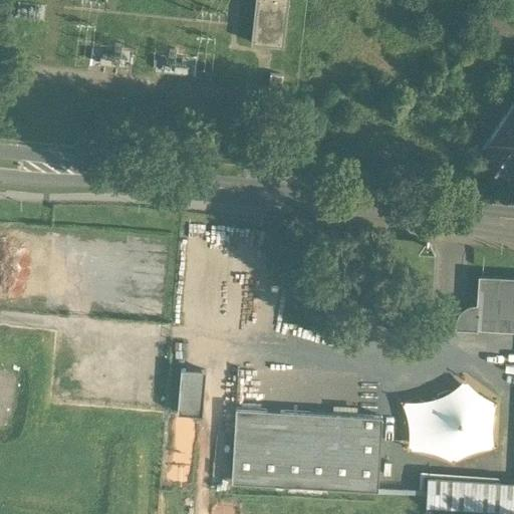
[(287,0),(256,0),(251,42),(282,46),(287,0)]
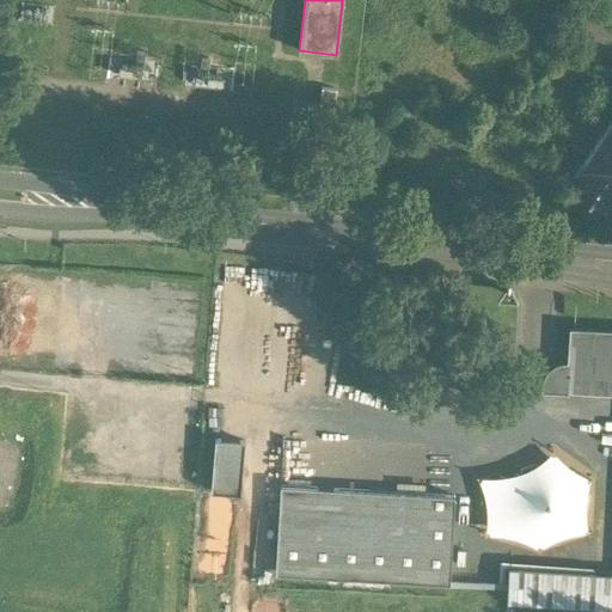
[(611,118),(567,188),(604,212),(611,199),(611,118)]
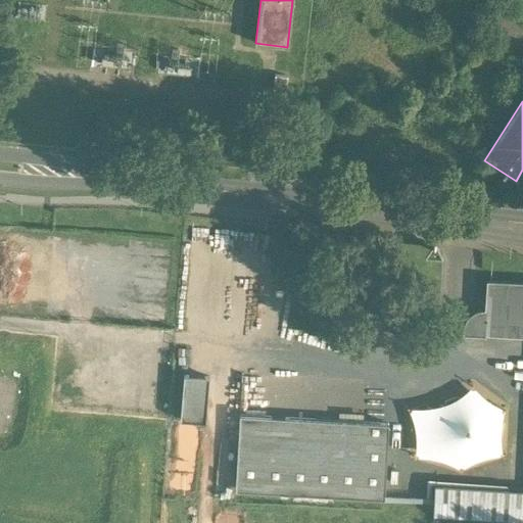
[(522,285),(489,284),(487,315),(480,315),(475,317),(470,321),(468,326),(467,333),(486,334),(485,336),(522,337),(522,285)]
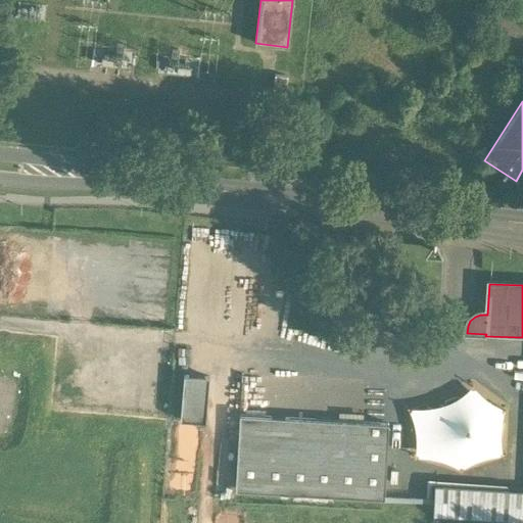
[(208,380),(184,378),(180,423),(204,425),(208,380)]
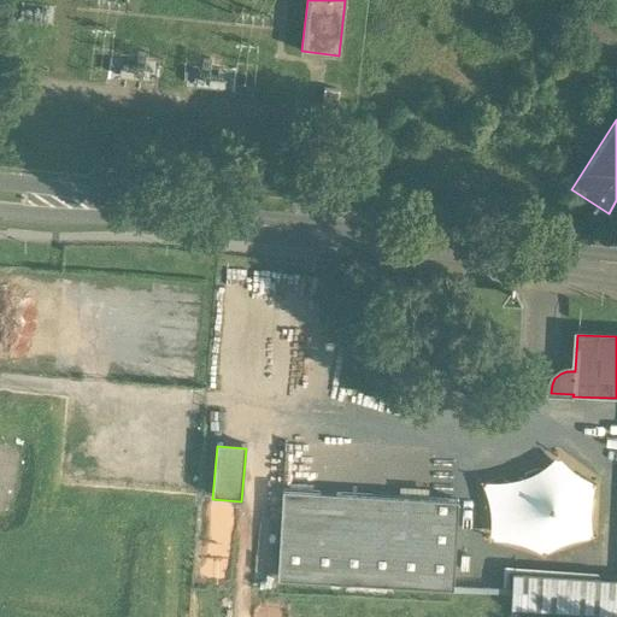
[(564,447),(481,475),(507,557),(604,524),(583,463),(570,468),(564,447)]
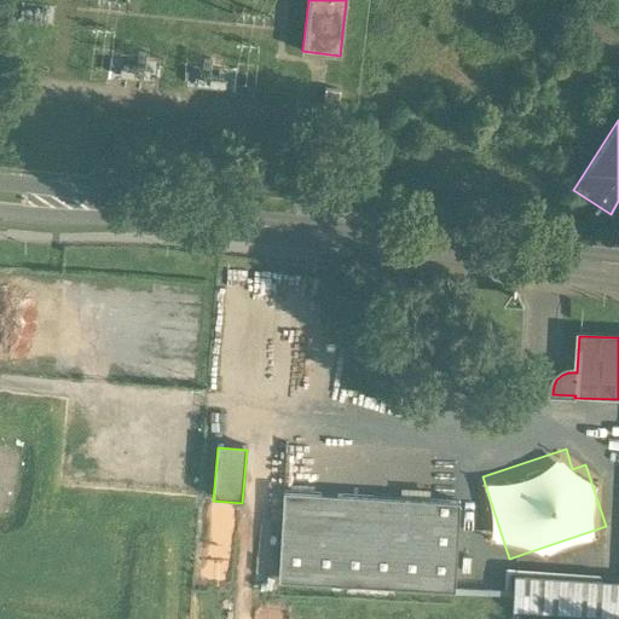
[(460,504),(283,495),(278,584),(455,594),(460,504)]
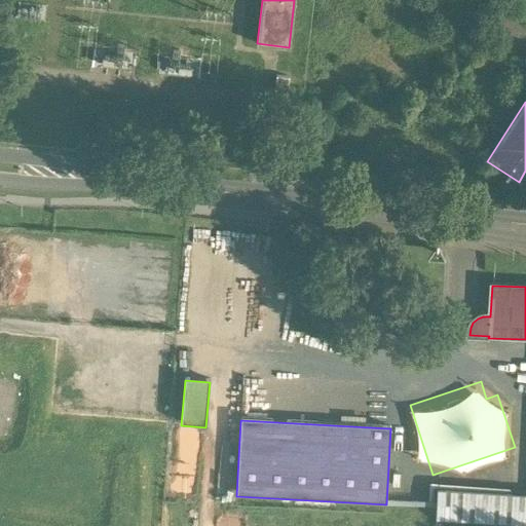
[(525,494),(437,490),(435,519),(525,523),(525,494)]
